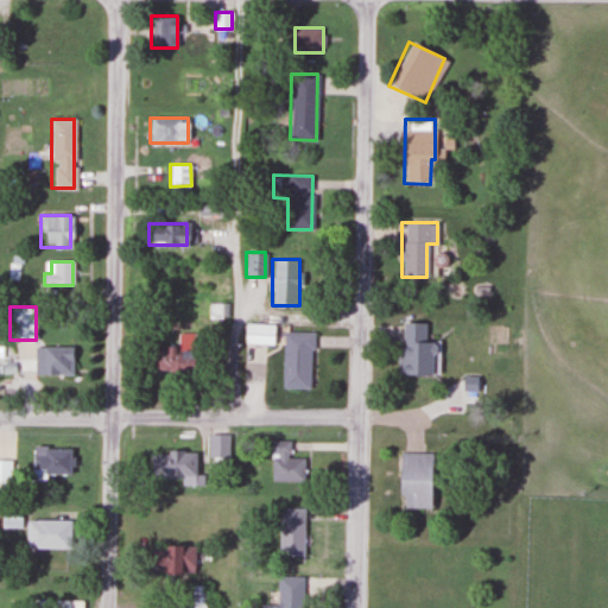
[(398,374),(430,374),(430,341),(424,341),(424,322),(398,322),(398,374)]
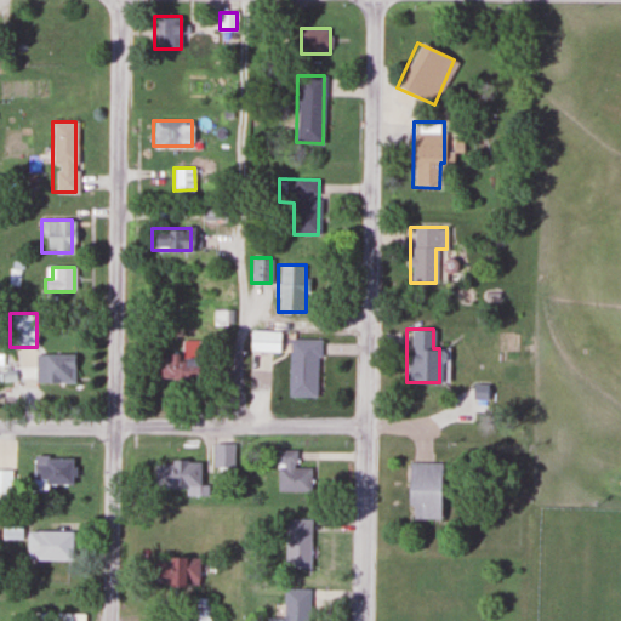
[(248,352),(279,352),(279,330),(248,330),(248,352)]
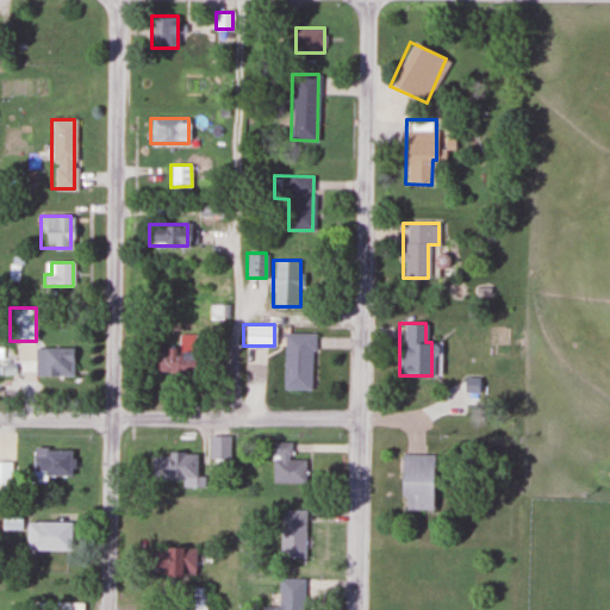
[(311,334),(282,332),(282,388),(310,388),(311,334)]
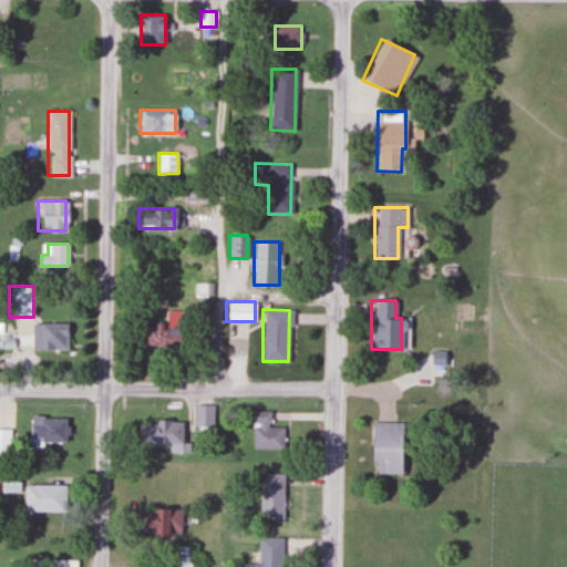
[(178,315),(165,316),(166,323),(143,323),(143,350),(178,349),(178,315)]
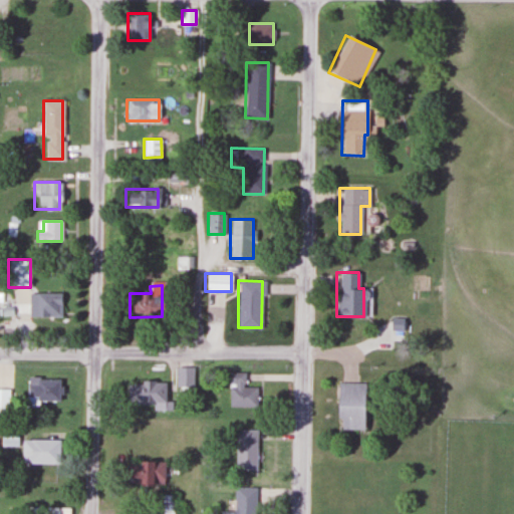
[(28,316),(50,316),(50,293),(28,293),(28,316)]
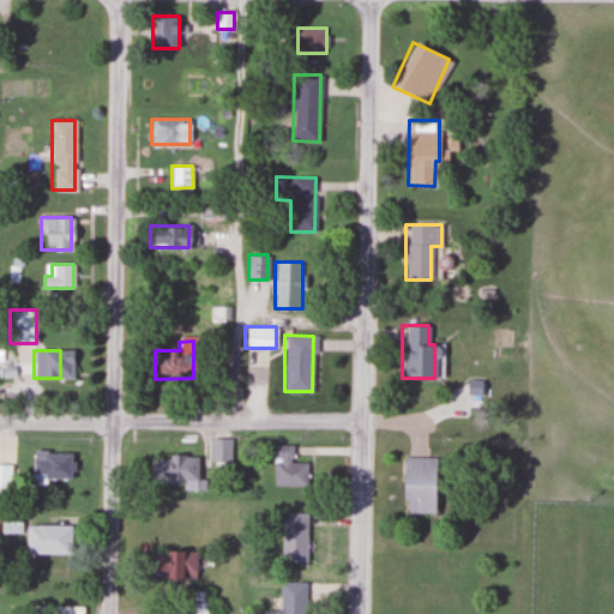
[(232,439),(209,439),(209,465),(232,465),(232,439)]
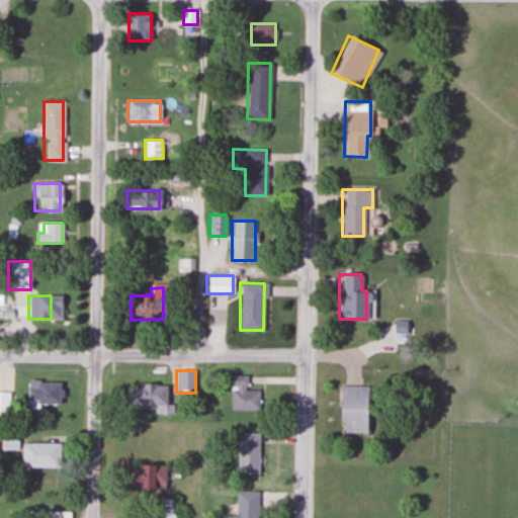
[(259,410),(259,390),(245,390),(245,374),(230,374),(230,410),(259,410)]
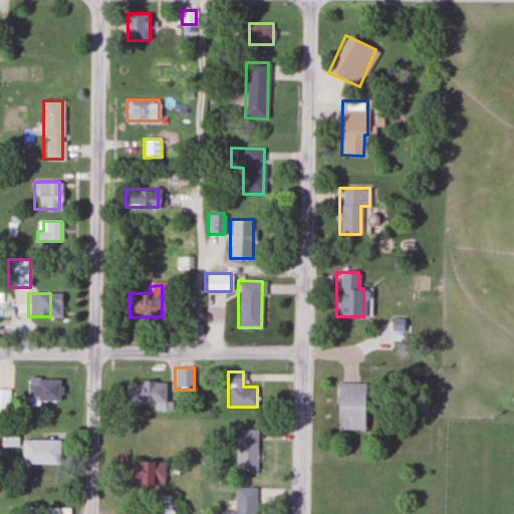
[(58,377),(26,377),(26,407),(38,407),(38,400),(58,400),(58,377)]
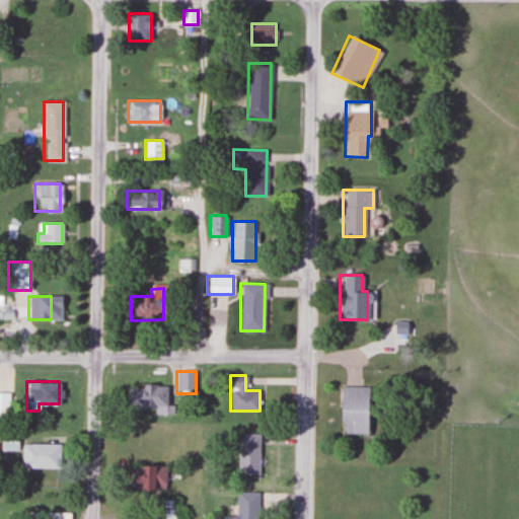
[(167,385),(130,385),(130,408),(154,408),(154,414),(167,414),(167,385)]
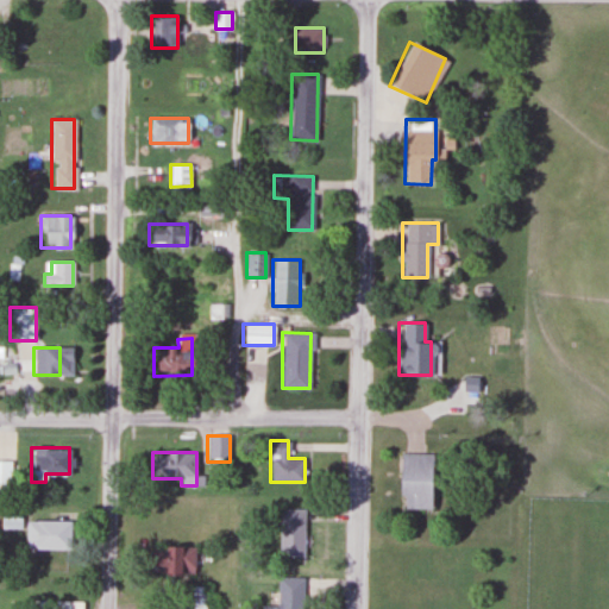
[(429,508),(429,453),(400,453),(400,508),(429,508)]
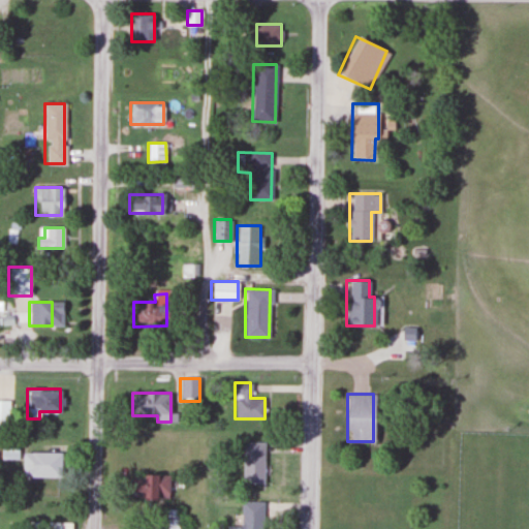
[(9,399),(0,399),(0,427),(9,428),(9,399)]
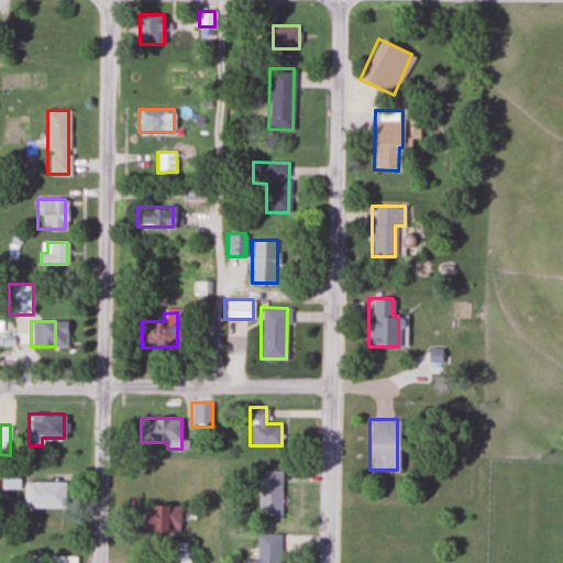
[(279,471),(257,471),(257,514),(279,514),(279,471)]
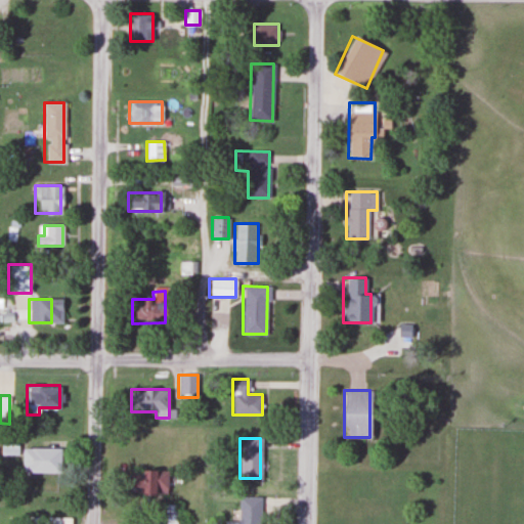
[(18,439),(1,439),(1,454),(18,454),(18,439)]
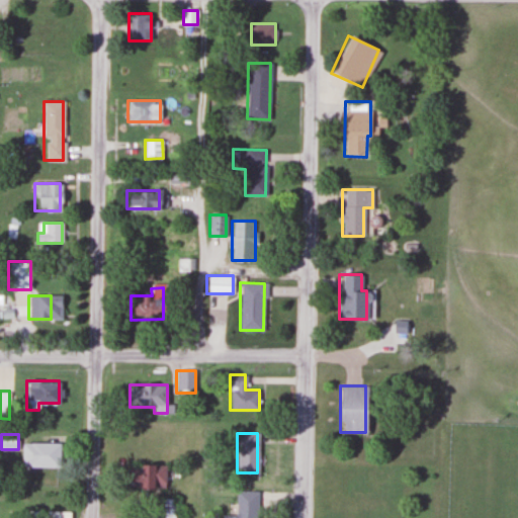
[(59,467),(59,443),(22,443),(22,467),(59,467)]
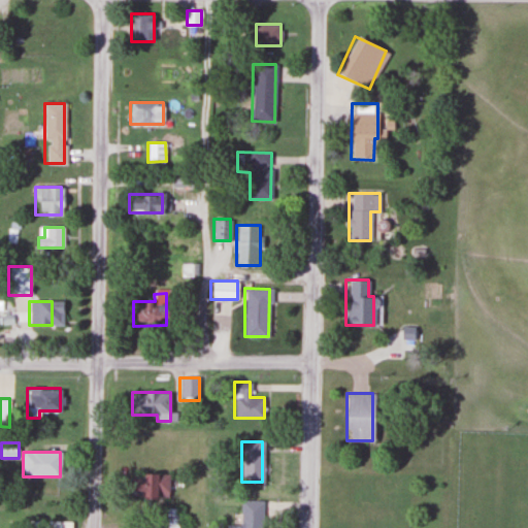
[(168,497),(168,473),(129,473),(129,497),(168,497)]
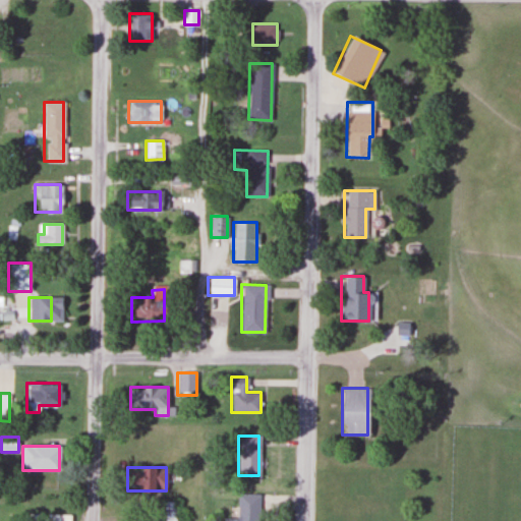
[(256,520),(257,494),(236,494),(236,520),(256,520)]
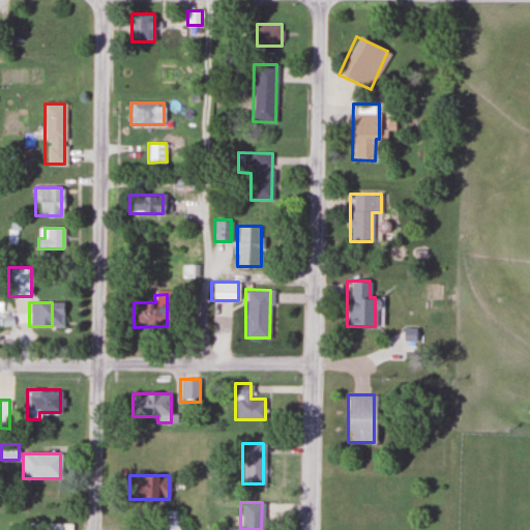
[(164,529),(178,529),(179,510),(166,509),(164,529)]
